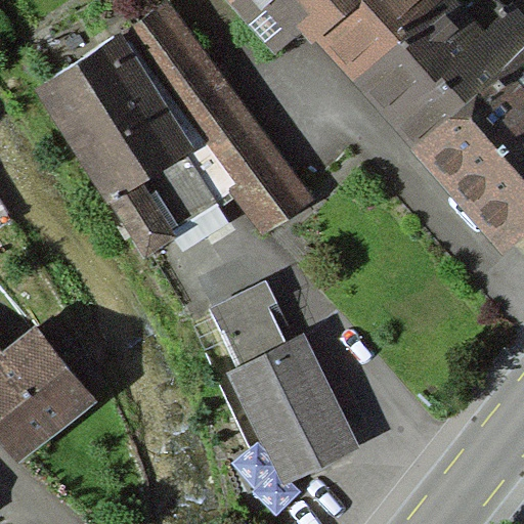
[(171,0),(32,93),(107,207),(112,203),(186,156),(208,140),(268,231),(308,205),(171,0)]
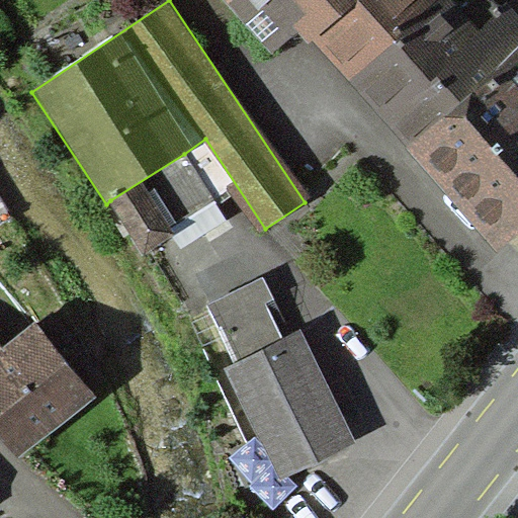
[(225,0),(247,24),(273,0),(225,0)]
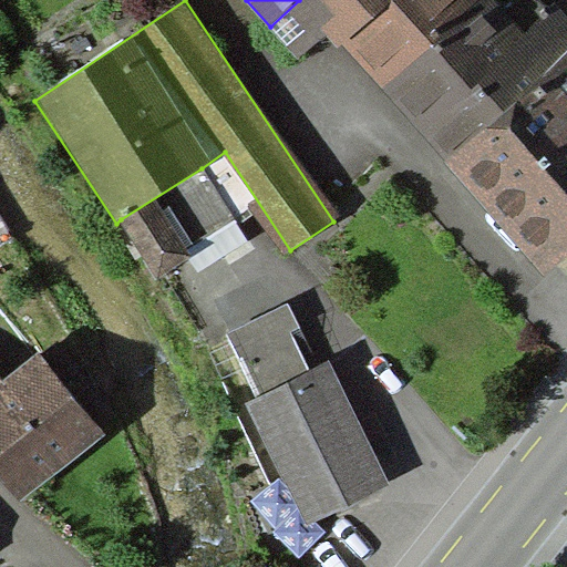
[(476,0),(299,0),(270,27),(300,59),(328,34),(341,49),(347,44),(379,81),(476,0)]
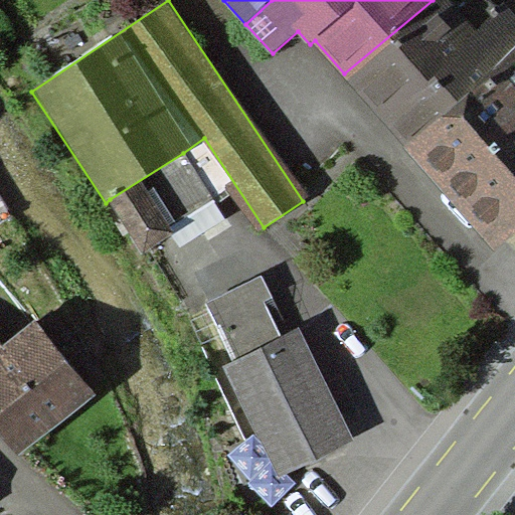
[(472,0),(460,10),(451,0),(433,0),(344,73),(409,151),(514,59),(514,15),(501,0),(472,0)]
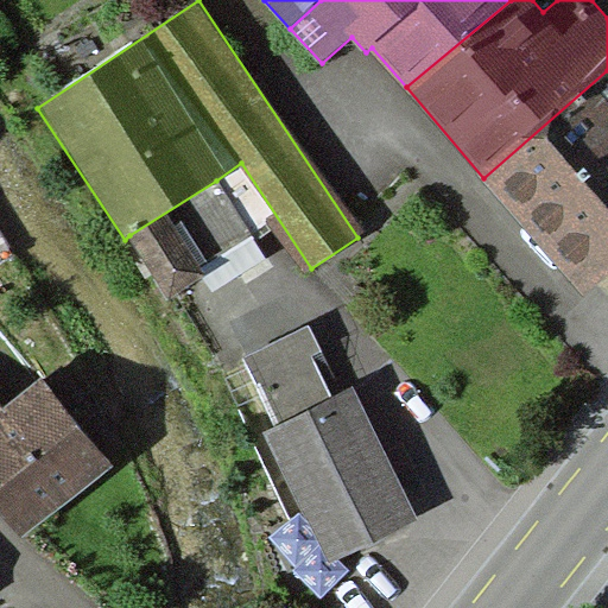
[(607,70),(483,178),(581,290),(607,266),(607,70)]
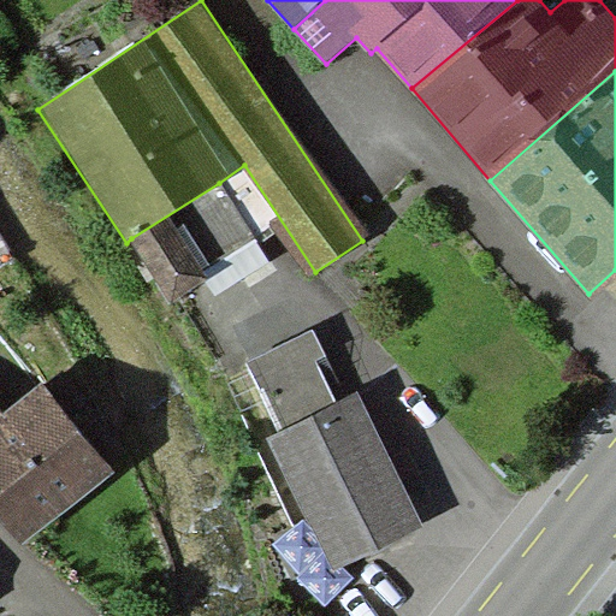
[(254,240),(219,183),(131,238),(170,301),(207,278),(203,272),(254,240)]
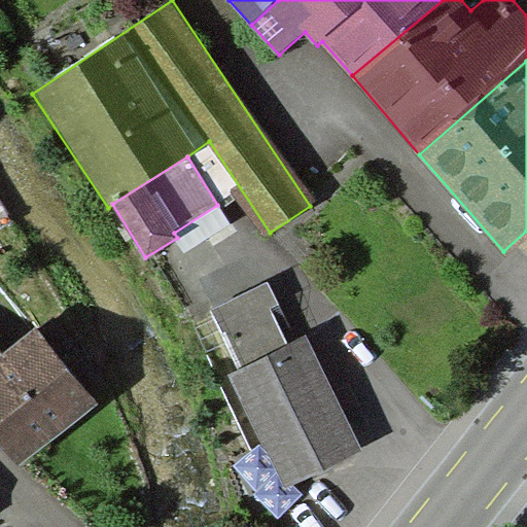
[(0,344),(0,450),(13,467),(99,400),(36,321),(3,348),(0,344)]
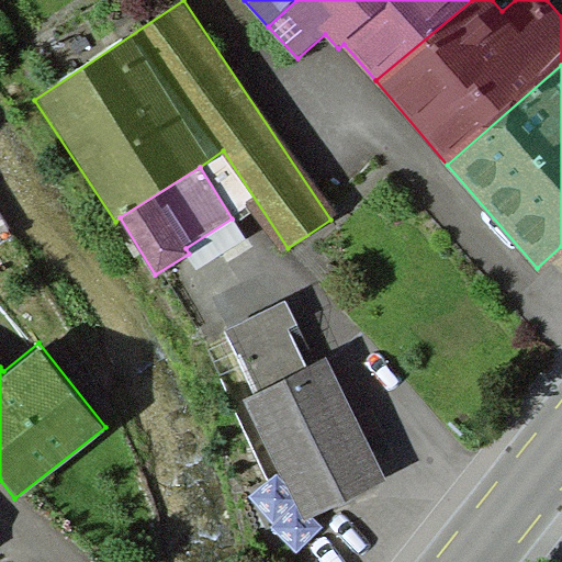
[(298,528),(385,484),(324,362),(236,406),(298,528)]
